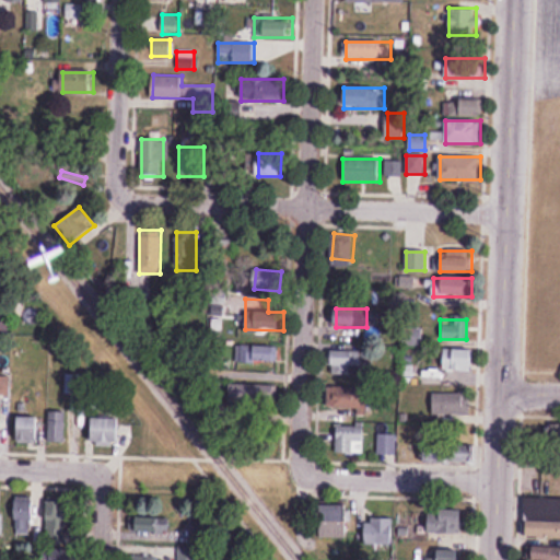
[(279,362),(279,346),(237,346),(237,362),(279,362)]
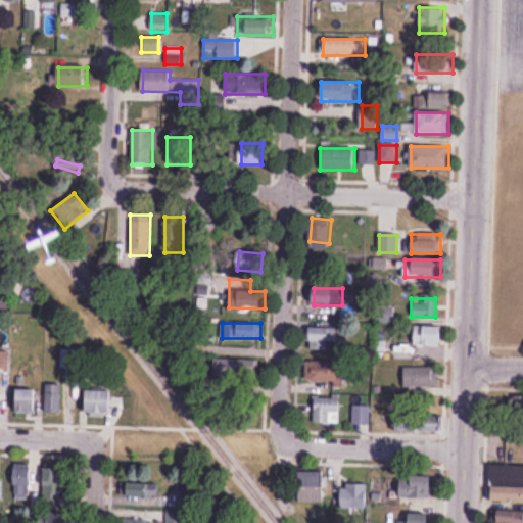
[(415,346),(444,346),(444,327),(415,326),(415,346)]
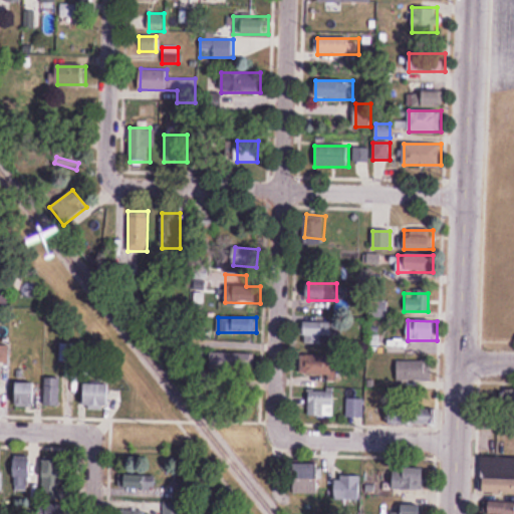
[(333,322),(304,322),(304,344),(333,344),(333,322)]
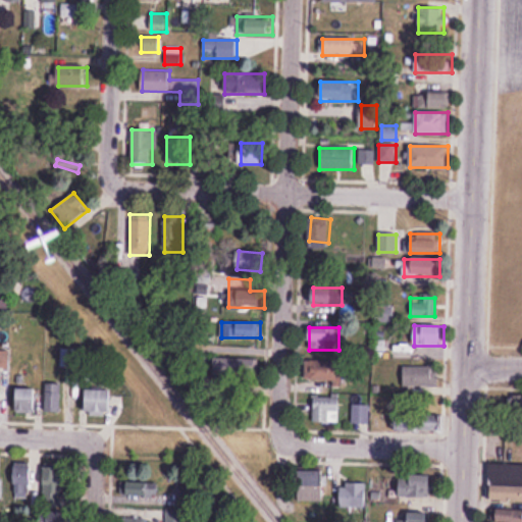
[(258,358),(213,358),(213,375),(258,375),(258,358)]
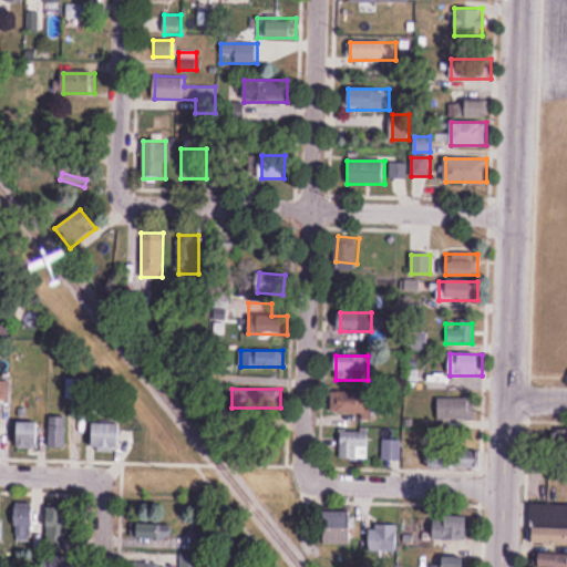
[(331,391),(331,413),(371,413),(371,391),(331,391)]
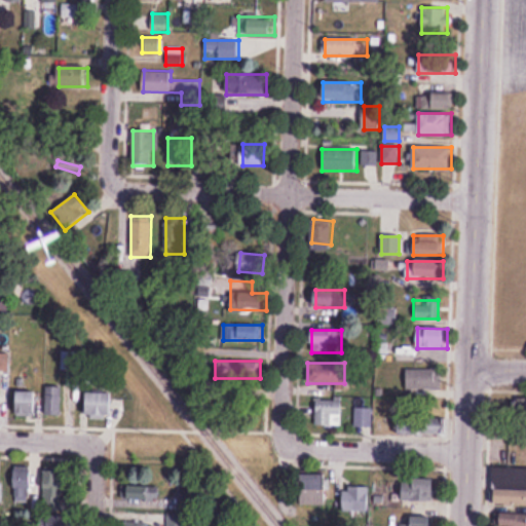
[(441,370),(407,370),(407,389),(441,389),(441,370)]
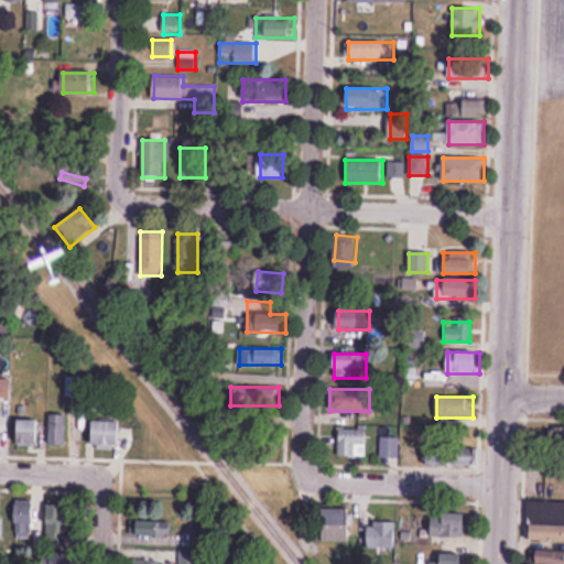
[(67,444),(67,413),(50,413),(50,444),(67,444)]
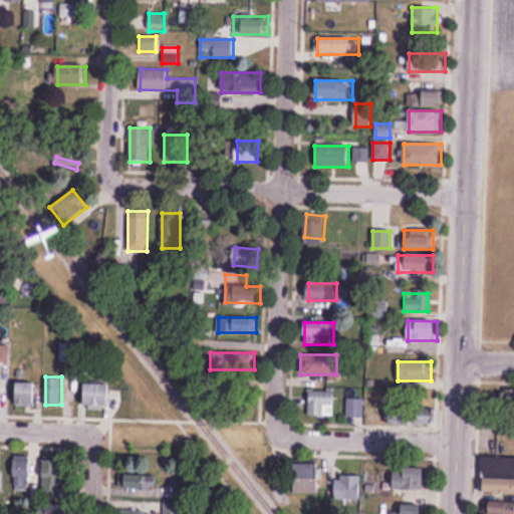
[(39,382),(17,382),(17,406),(39,406),(39,382)]
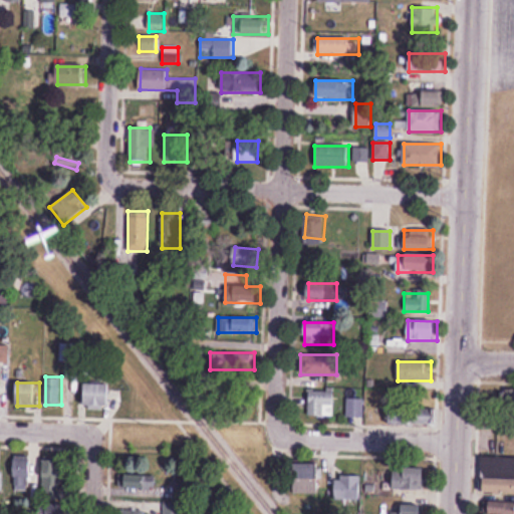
[(111,383),(86,383),(86,409),(111,409),(111,383)]
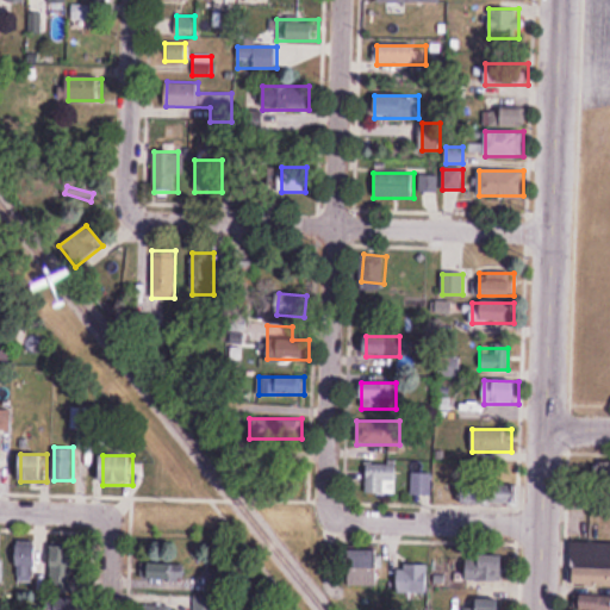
[(363,493),(390,493),(390,480),(398,480),(398,462),(363,462),(363,493)]
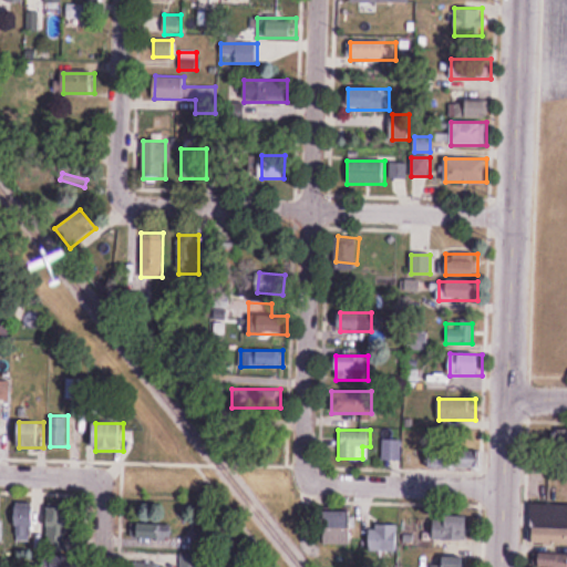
[(383,461),(401,461),(401,440),(383,440),(383,461)]
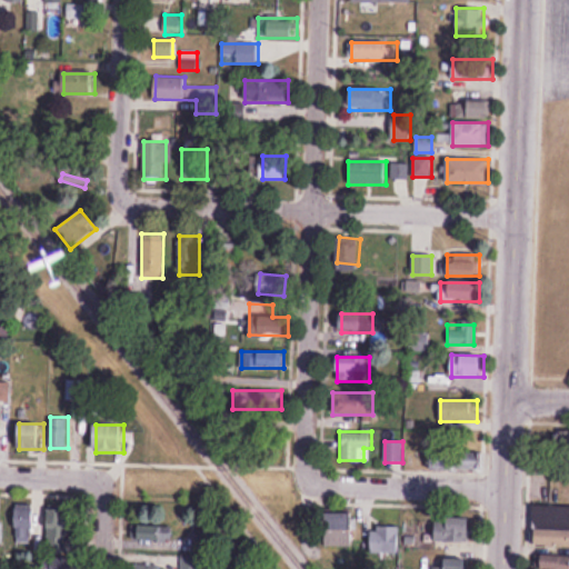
[(483,471),(483,452),(431,452),(431,471),(483,471)]
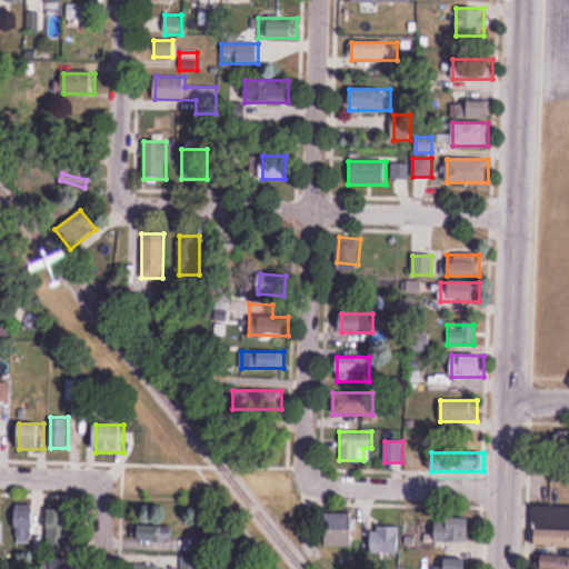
[(15,505),(15,540),(36,540),(36,505),(15,505)]
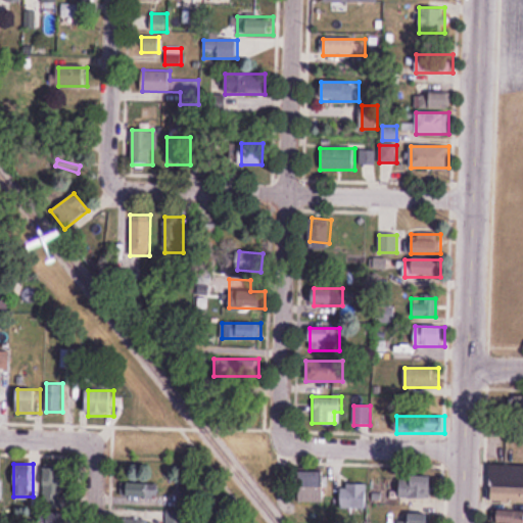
[(75,510),(74,464),(45,465),(46,510),(75,510)]
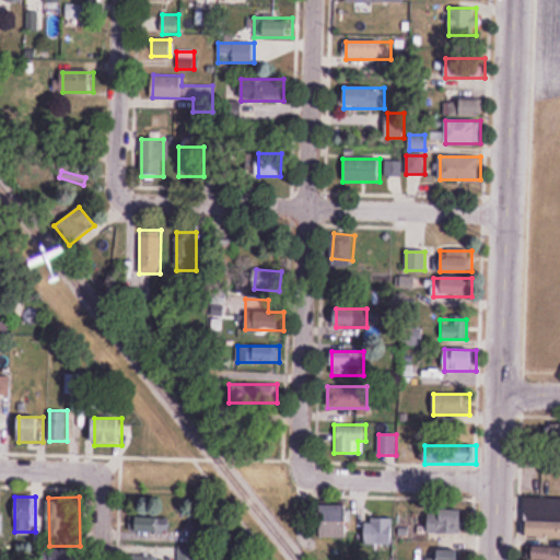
[(529,537),(559,537),(559,499),(529,499),(529,537)]
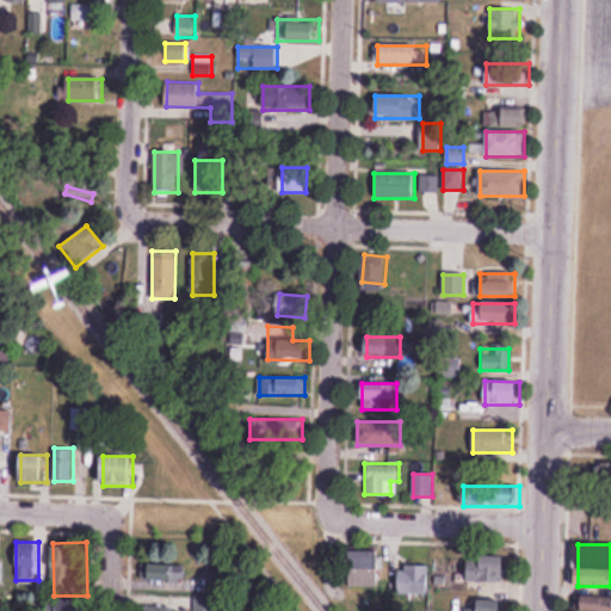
[(349,585),(378,585),(378,551),(349,551),(349,585)]
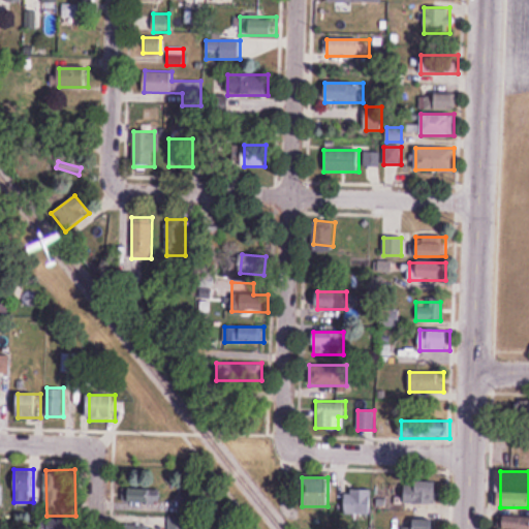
[(404,486),(404,505),(438,505),(438,481),(419,481),(419,486),(404,486)]
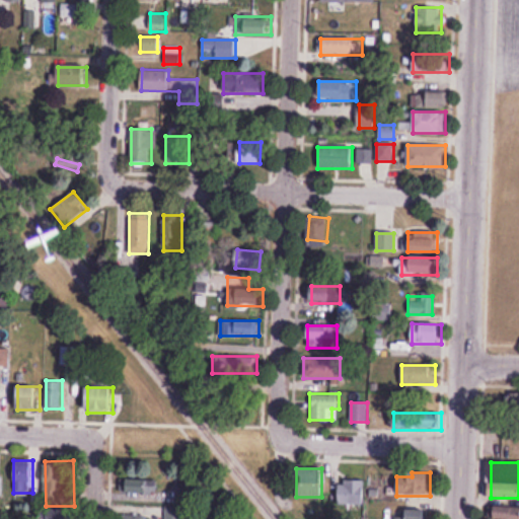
[(160,495),(160,479),(129,479),(129,495),(160,495)]
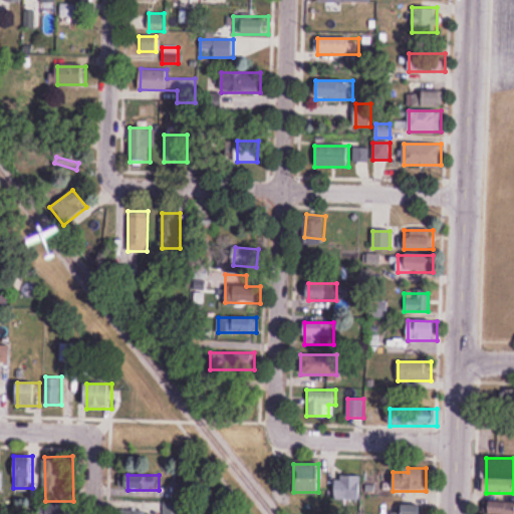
[(333,476),(333,499),(358,499),(358,476),(333,476)]
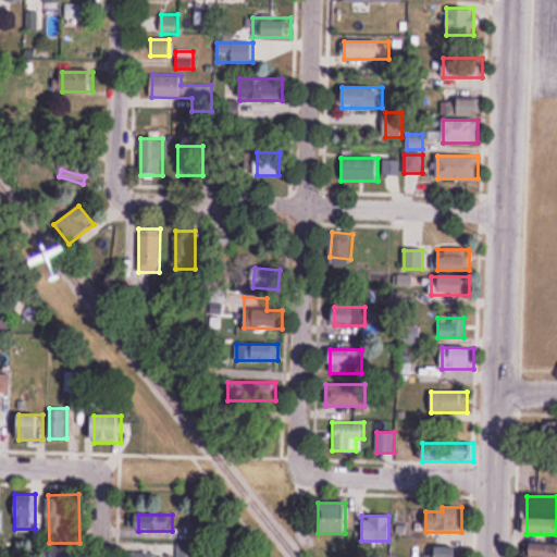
[(186,543),(178,543),(177,556),(202,556),(205,522),(187,521),(186,543)]
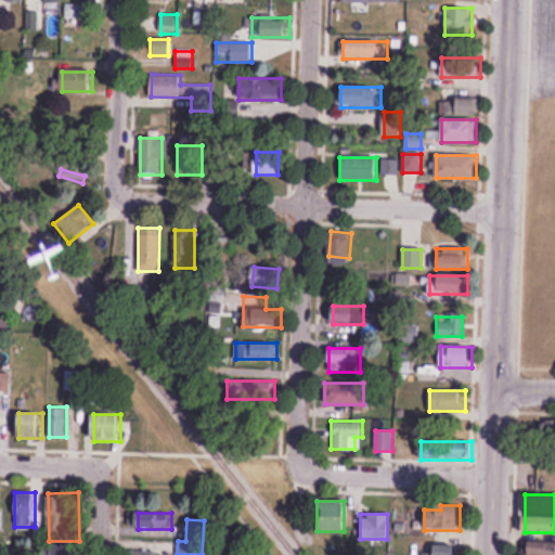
[(554,554),(554,541),(530,541),(529,554),(554,554)]
